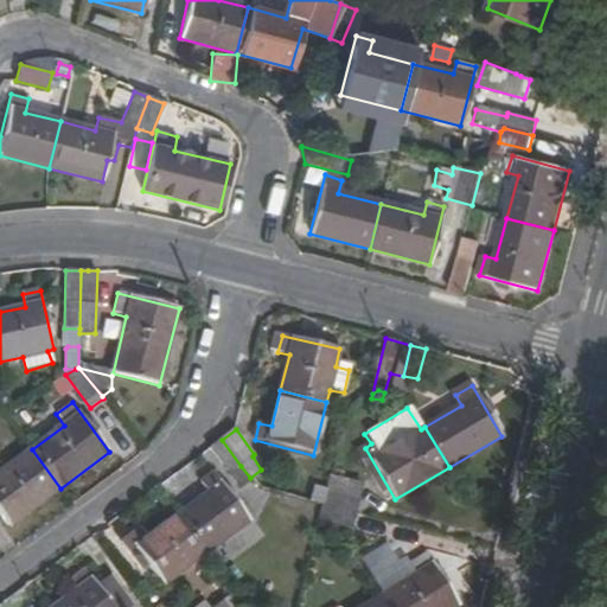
[(241,466),(222,440),(210,448),(230,474),(241,466)]
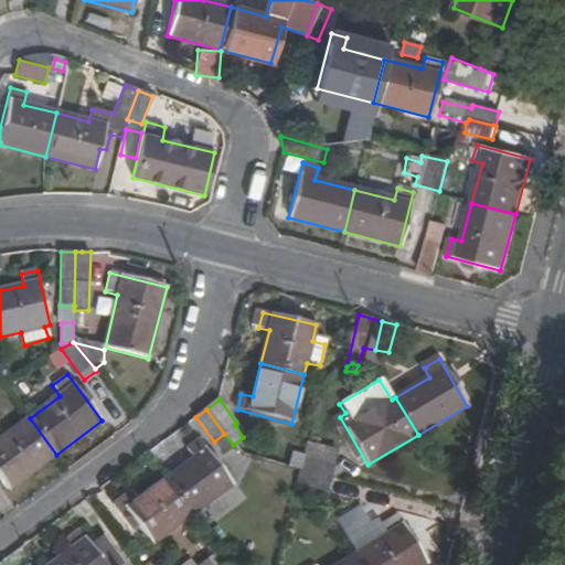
[(0,478),(9,491),(56,455),(30,418),(0,440),(0,478)]
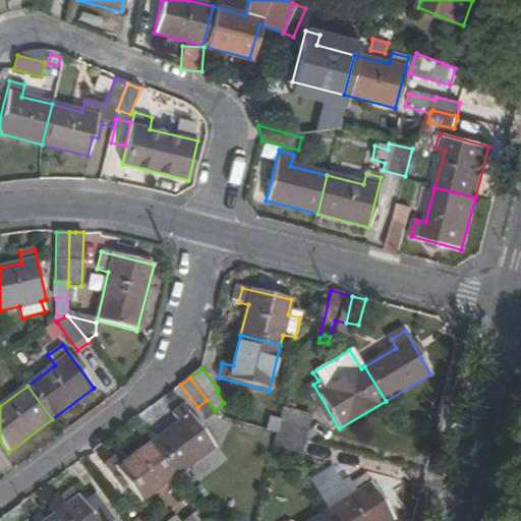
[(154,442),(179,474),(215,447),(184,405),(172,413),(179,423),(154,442)]
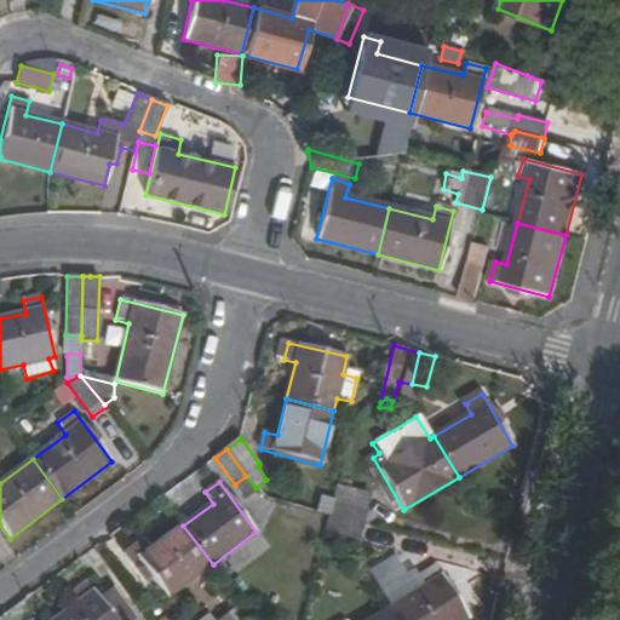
[(332,517),(363,526),(371,495),(340,487),(336,504),(332,517)]
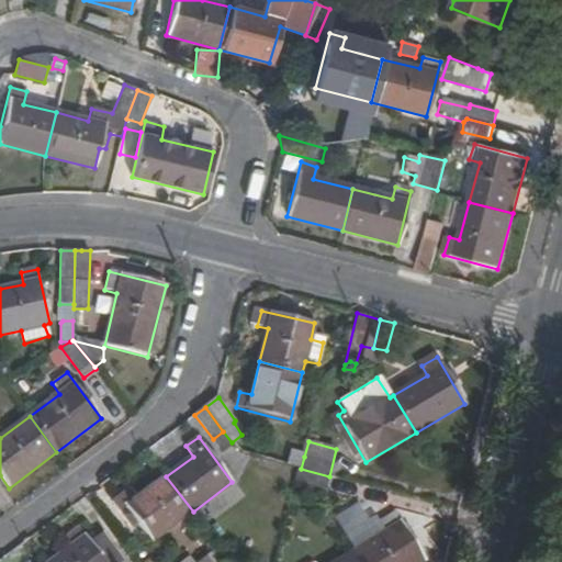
[(288,465),(301,469),(304,457),(290,453),(288,465)]
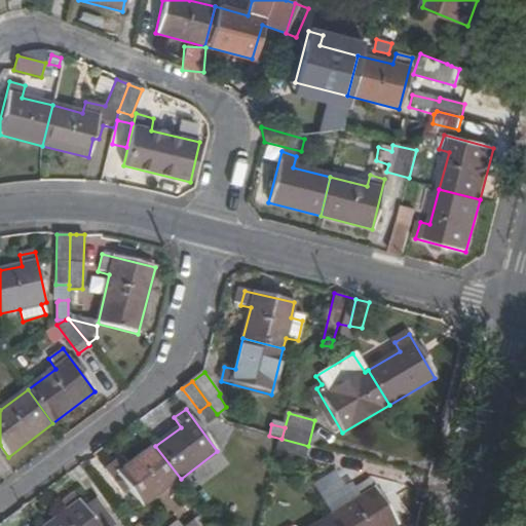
[(305,459),(308,446),(282,439),(278,453),(305,459)]
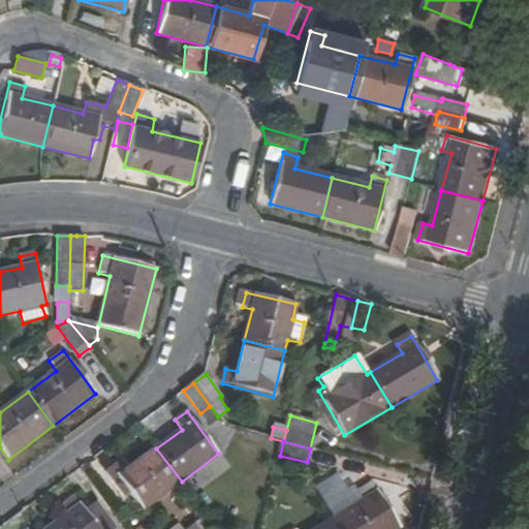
[(144,510),(182,481),(156,448),(130,468),(123,459),(105,473),(112,483),(119,477),(144,510)]
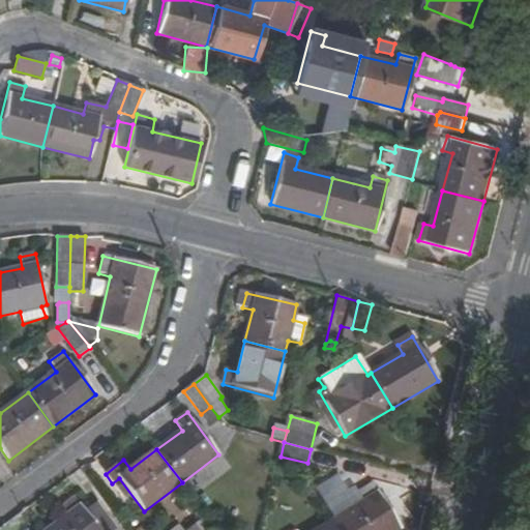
[(333,521),(339,529),(396,529),(401,528),(373,482),(358,493),(364,502),(333,521)]
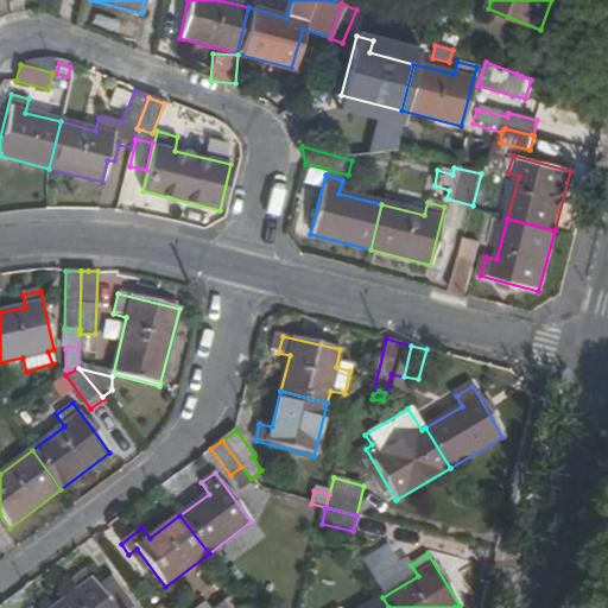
[(80,590),(55,607),(115,607),(86,568),(71,580),(80,590)]
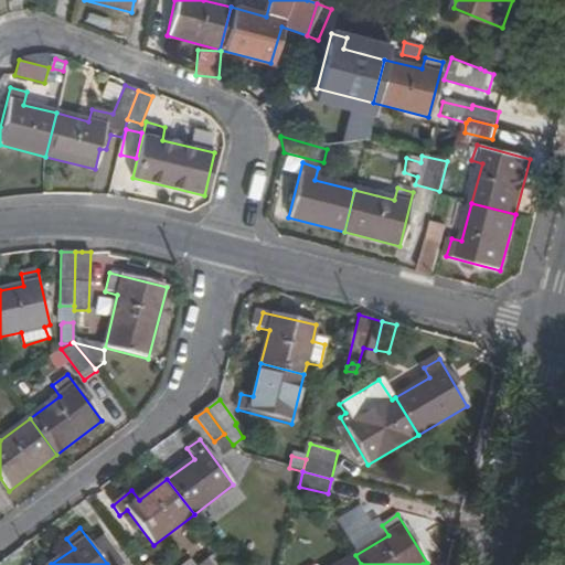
[(232,564),(222,552),(209,562),(211,564),(190,564),(189,564),(187,564),(159,564),(156,560),(147,564),(232,564)]
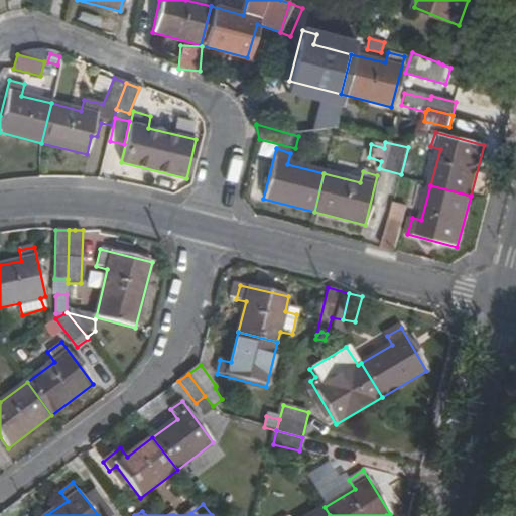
[(330,515),(325,507),(308,515),(330,515)]
